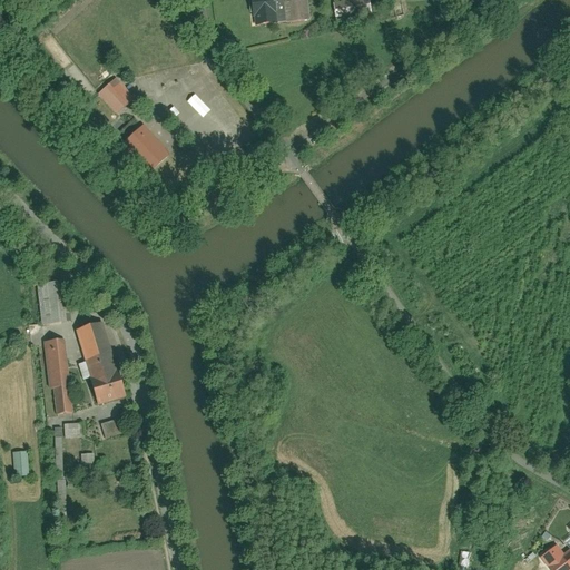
[(252,0),(255,26),(278,23),(274,0),(252,0)]
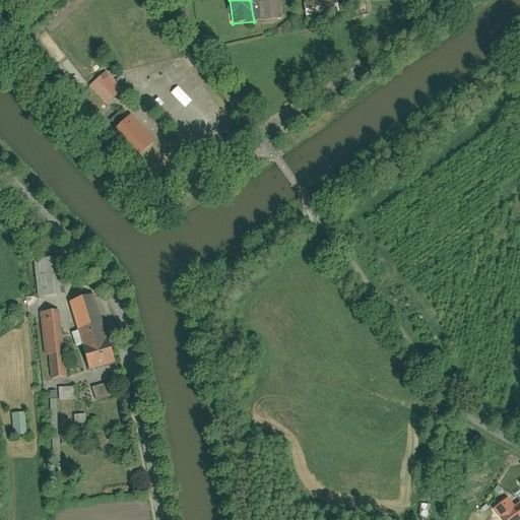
[(259,0),(250,0),(254,21),(262,19),(260,3),(259,0)]
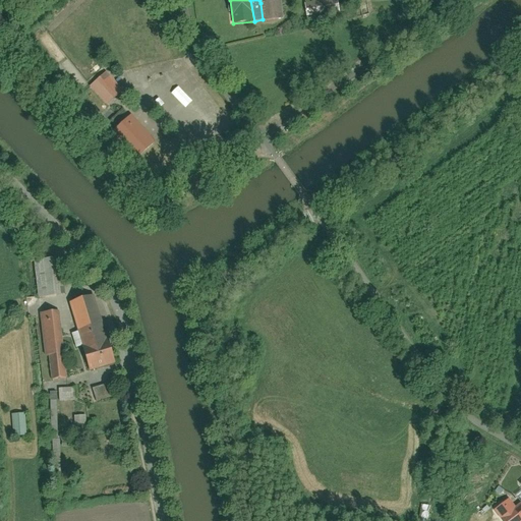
[(280,0),(261,3),(263,19),(284,17),(282,0),(280,0)]
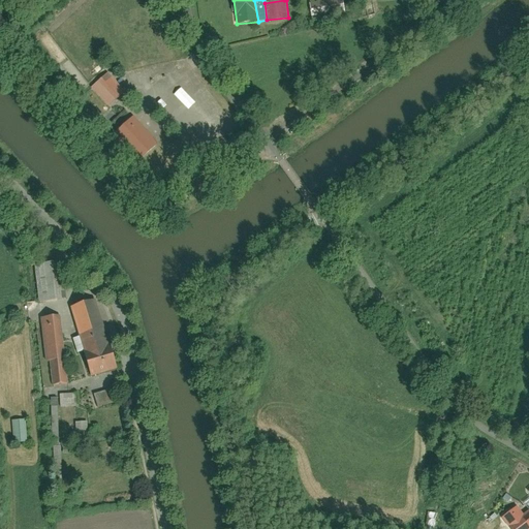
[(339,0),(338,0),(309,5),(312,22),(343,17),(341,5),(339,0)]
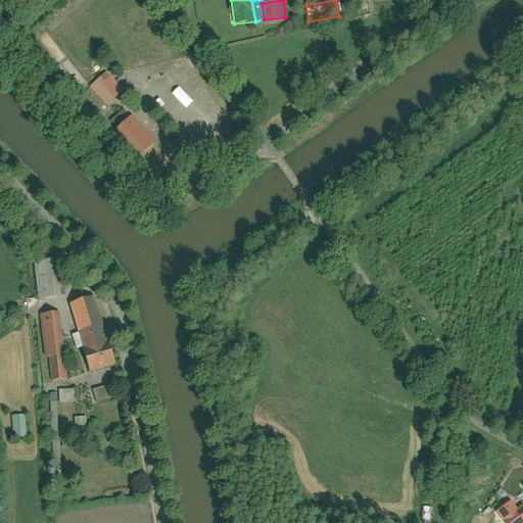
[(343,3),(337,5),(339,16),(345,15),(343,3)]
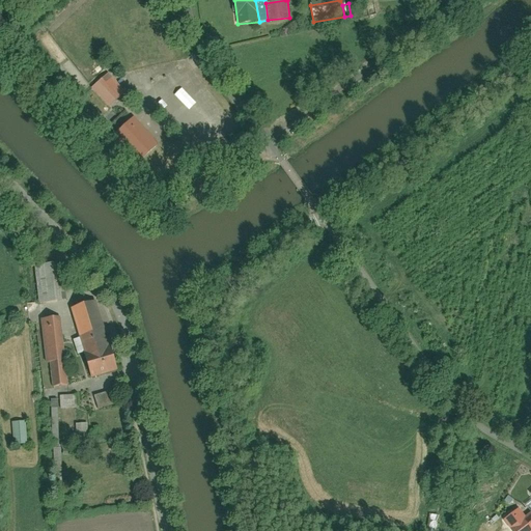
[(46,30),(31,42),(72,94),(86,83),(46,30)]
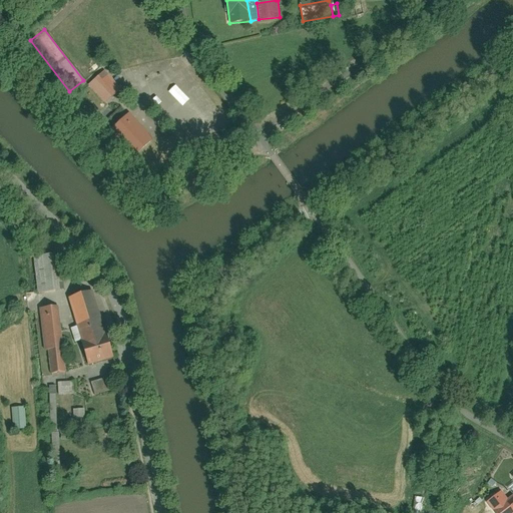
[(102,72),(88,84),(104,103),(119,91),(102,72)]
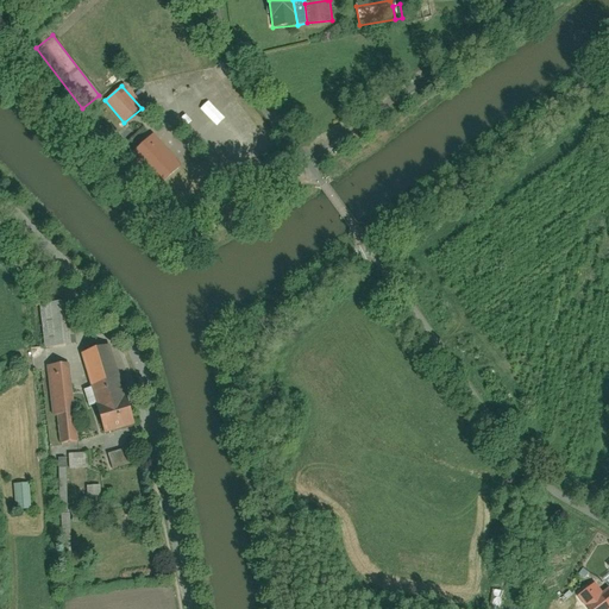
[(154,138),(132,157),(157,184),(179,164),(154,138)]
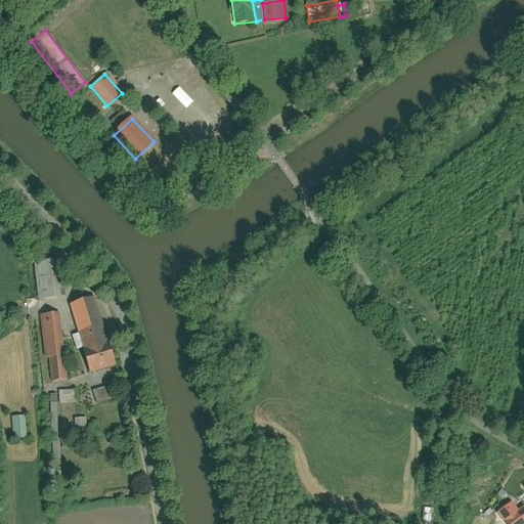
[(37,262),(40,300),(60,298),(56,260),(37,262)]
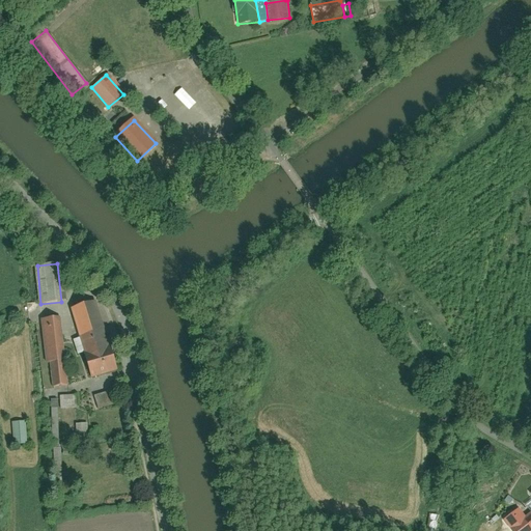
[(116,370),(95,302),(72,309),(92,378),(116,370)]
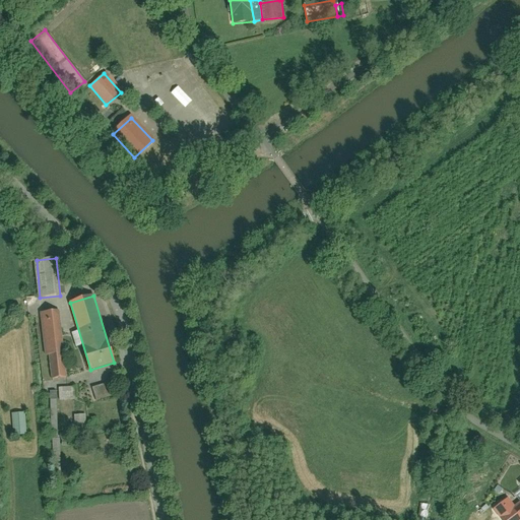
[(60,312),(41,313),(45,354),(50,354),(53,379),(65,378),(60,312)]
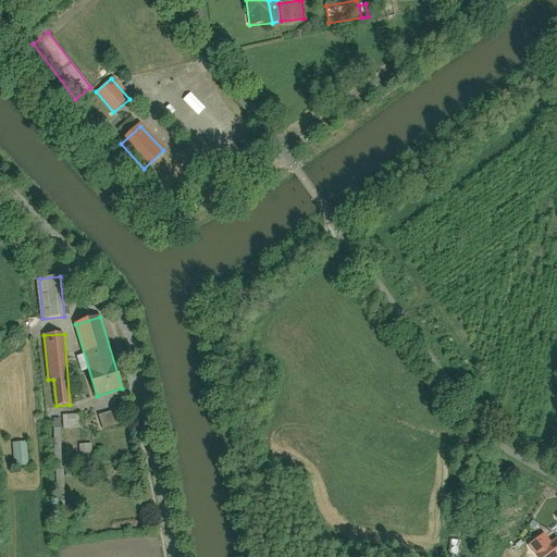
[(98,429),(119,424),(115,411),(96,416),(98,429)]
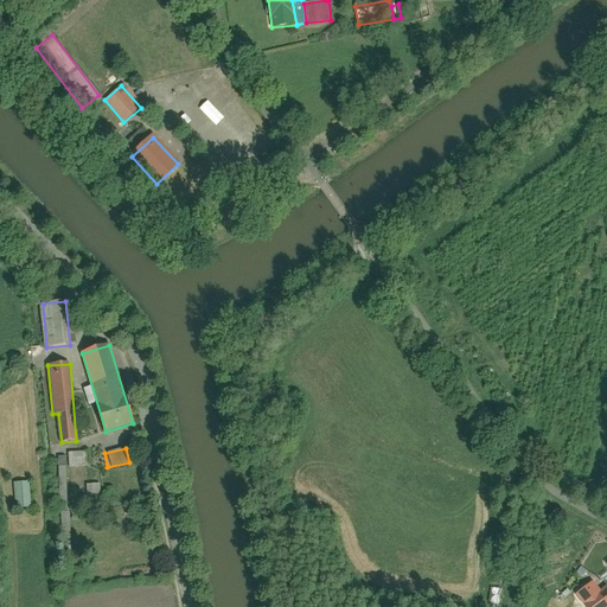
[(91,467),(90,452),(69,454),(69,470),(91,467)]
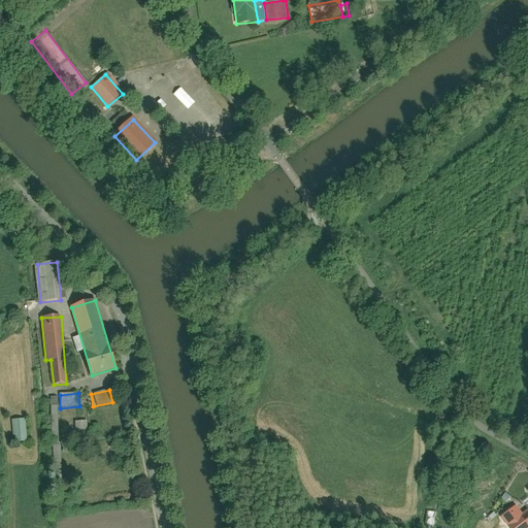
[(50,397),(52,437),(58,437),(57,397),(50,397)]
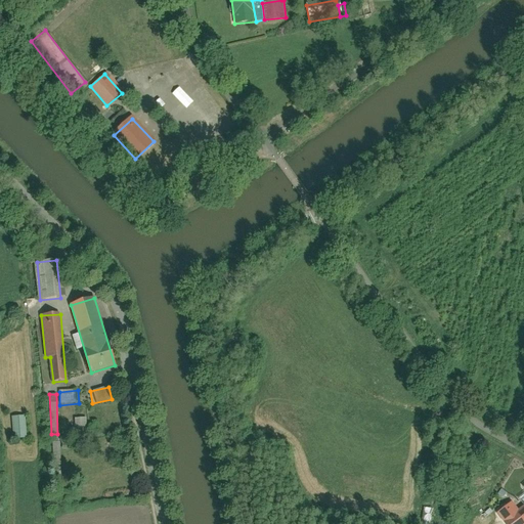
[(11,417),(12,439),(26,438),(25,416),(11,417)]
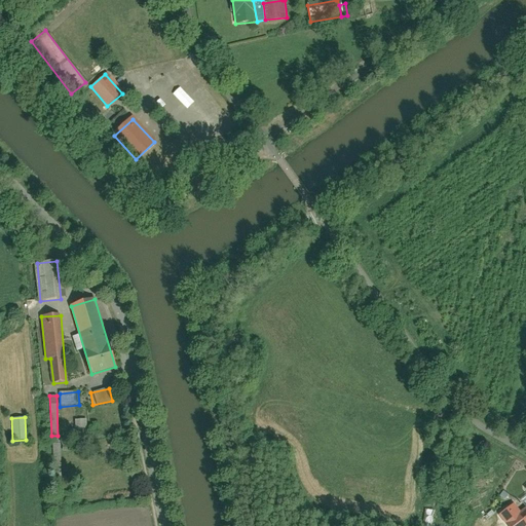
[(63,429),(76,428),(75,420),(62,421),(63,429)]
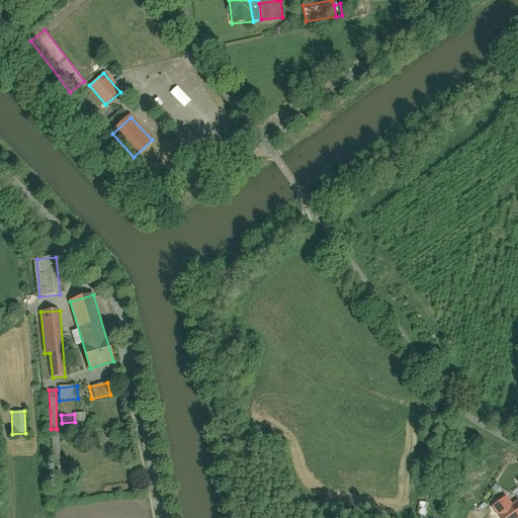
[(86,433),(86,414),(74,414),(75,422),(75,433),(86,433)]
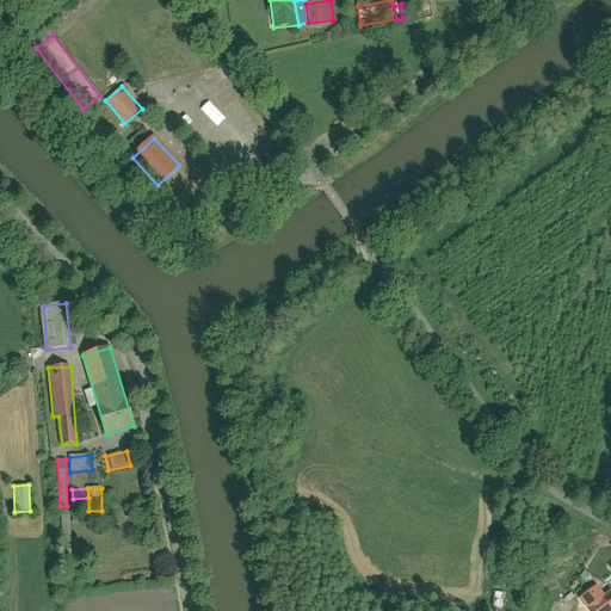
[(494,592),(491,610),(500,610),(504,593),(494,592)]
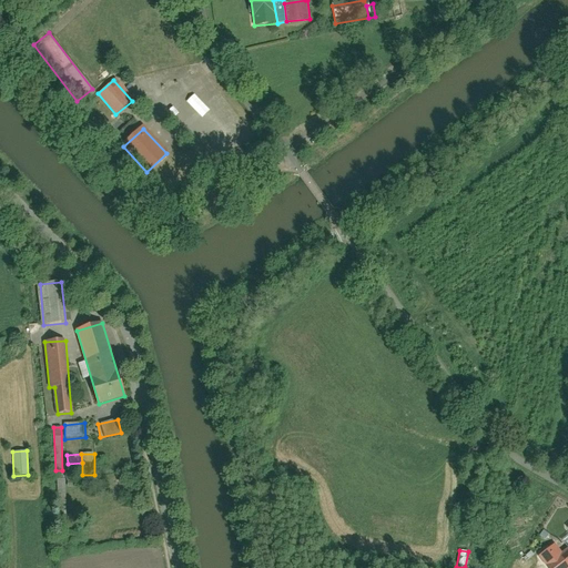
[(557,567),(564,564),(556,553),(548,558),(555,567),(557,567)]
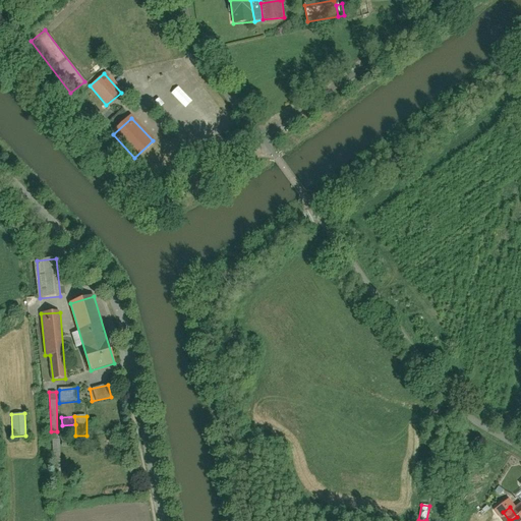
All buildings are outlined.
